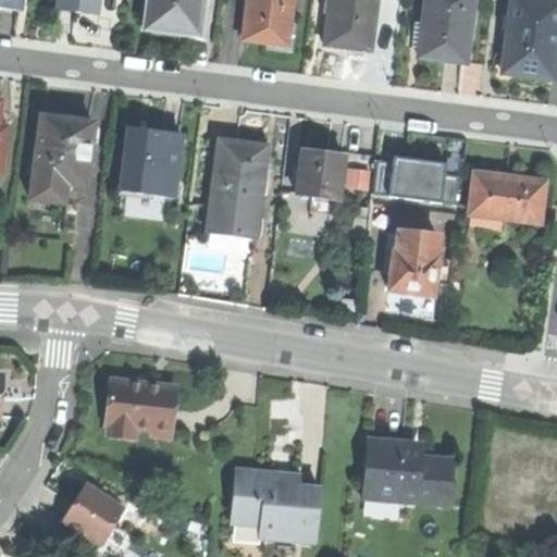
[(76,10),(97,13),(98,0),(59,0),(58,8),(76,10)]
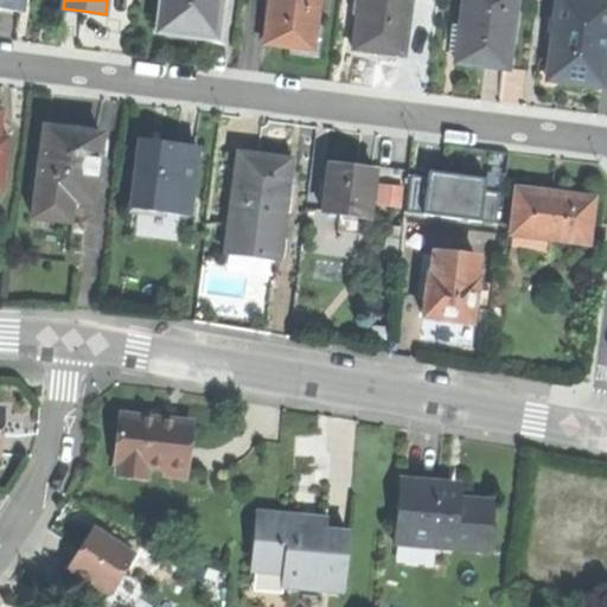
[(186,31),(216,34),(221,0),(164,0),(161,27),(186,31)]
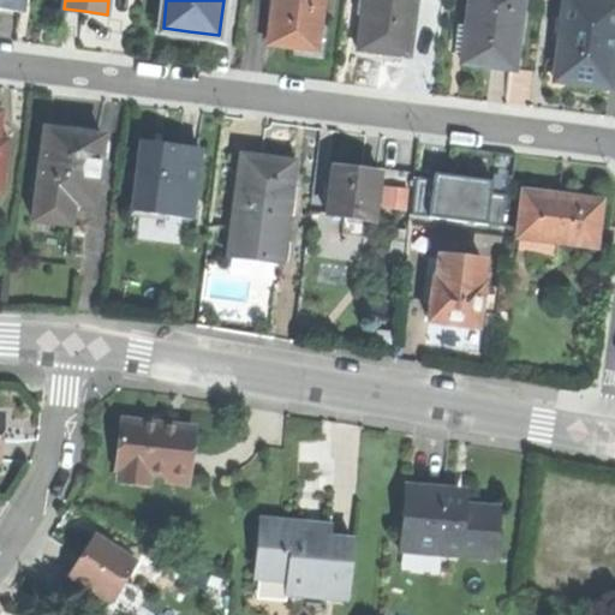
[(322,0),(273,0),(268,42),(291,45),(316,48),(322,0)]
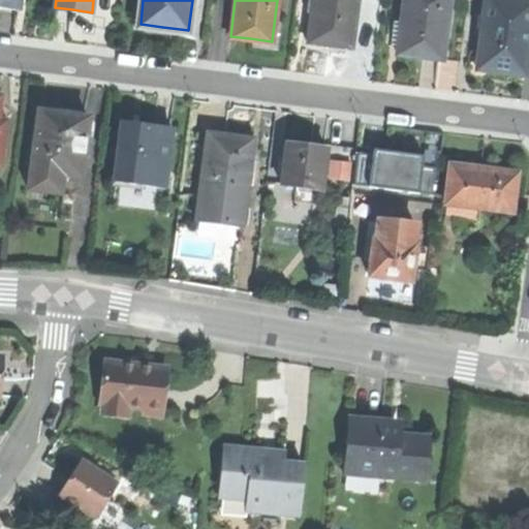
[(329,45),(352,49),(359,0),(315,0),(310,43),(329,45)]
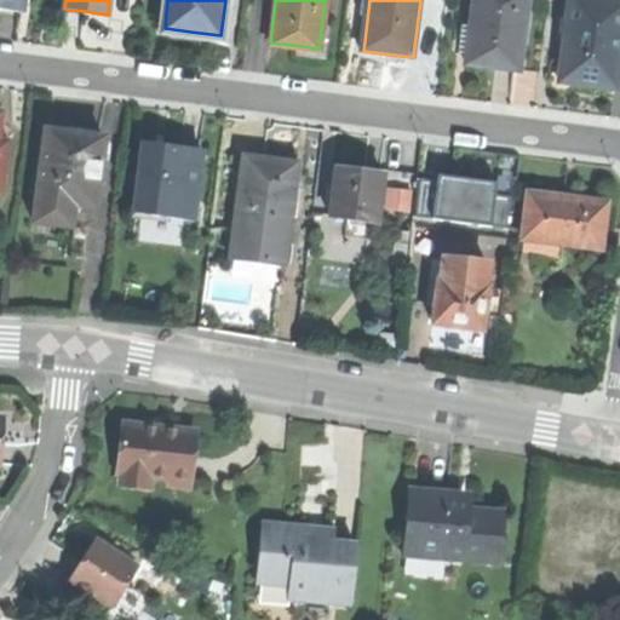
[(493,73),(517,75),(527,0),(474,0),(465,69),(493,73)]
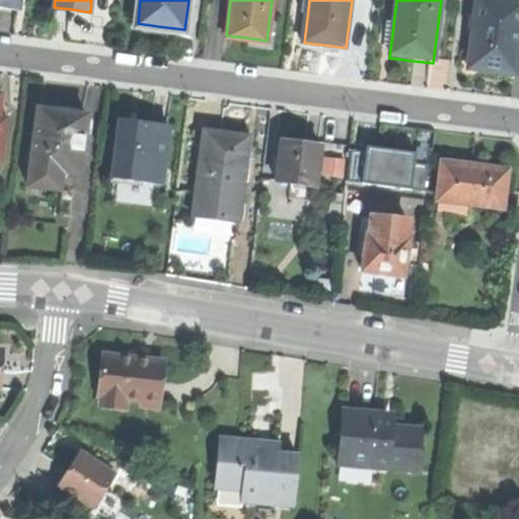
[(518,38),(518,0),(512,0),(477,0),(469,67),(491,70),(514,73),(518,38)]
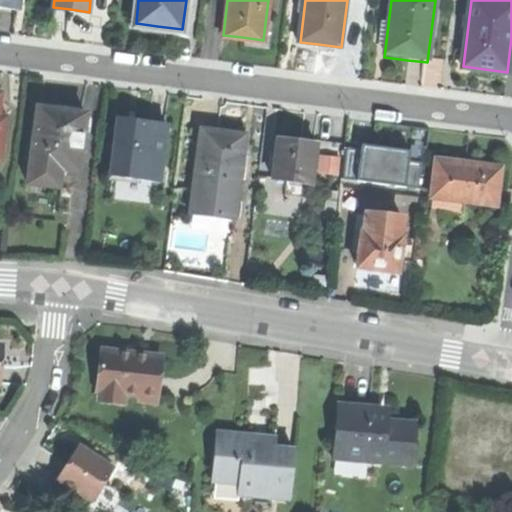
[(59,109),(37,107),(30,181),(59,184),(60,166),(78,168),(84,111),(59,109)]
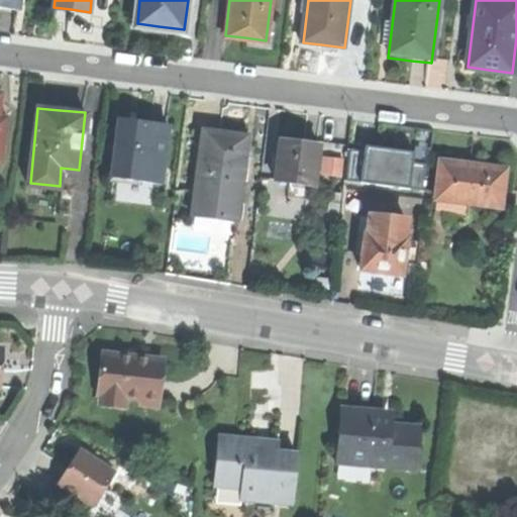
[(140,120),(120,118),(113,176),(161,182),(167,123),(140,120)]
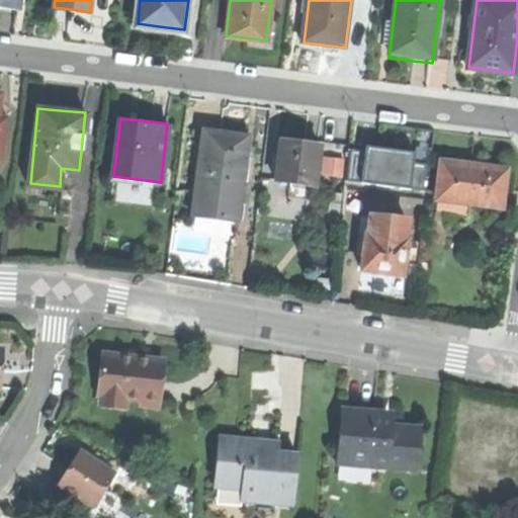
[(222,131),(200,128),(193,201),(228,204),(229,194),(241,195),(246,133),(222,131)]
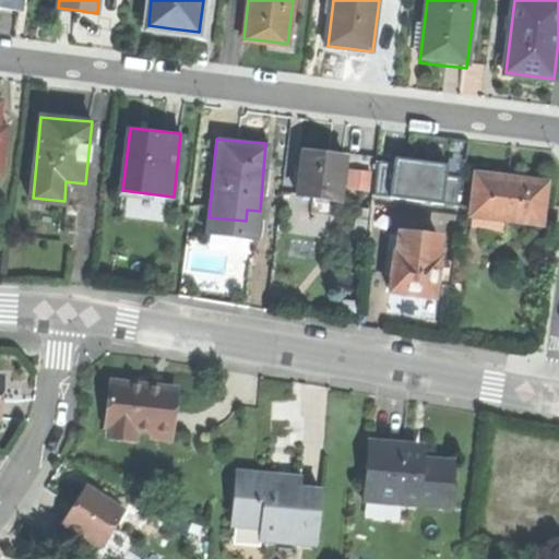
[(304,151),(299,194),(341,198),(344,155),(323,153),(304,151)]
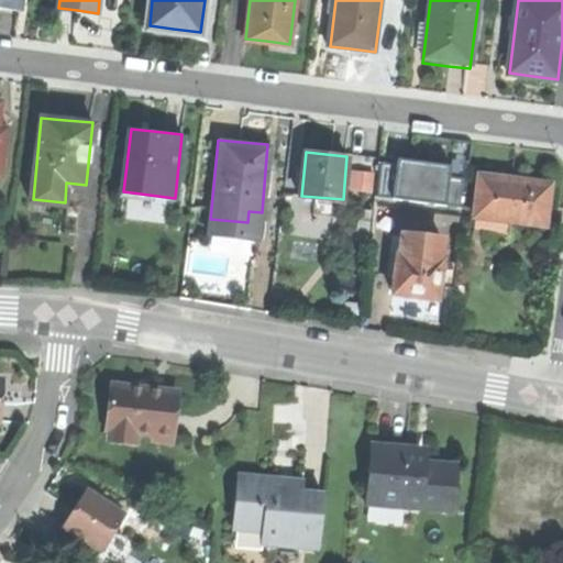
[(478,173),(472,216),(543,224),(549,183),(515,178),(478,173)]
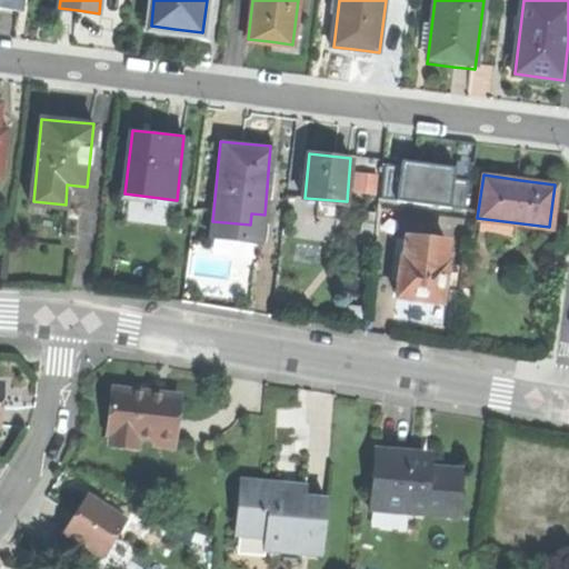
[(260,257),(265,215),(251,213),(250,225),(212,221),(210,252),(260,257)]
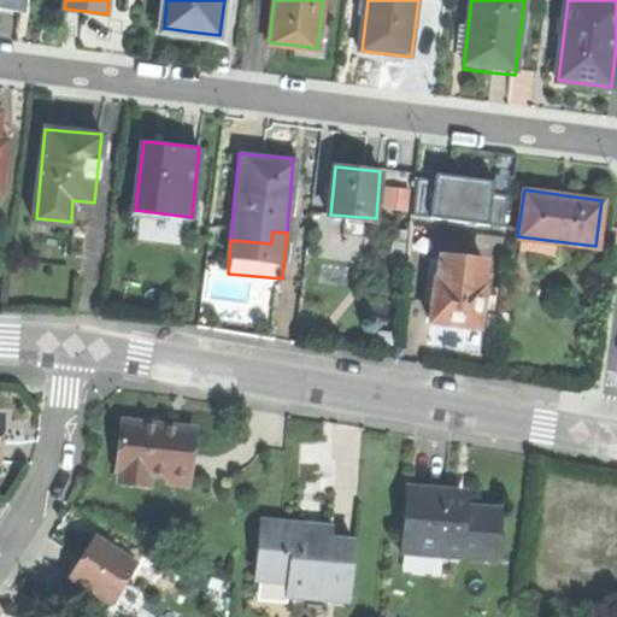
[(433,293),(432,323),(457,324),(485,325),(488,262),(472,260),(472,264),(471,272),(451,271),(451,277),(434,276),(433,293)]
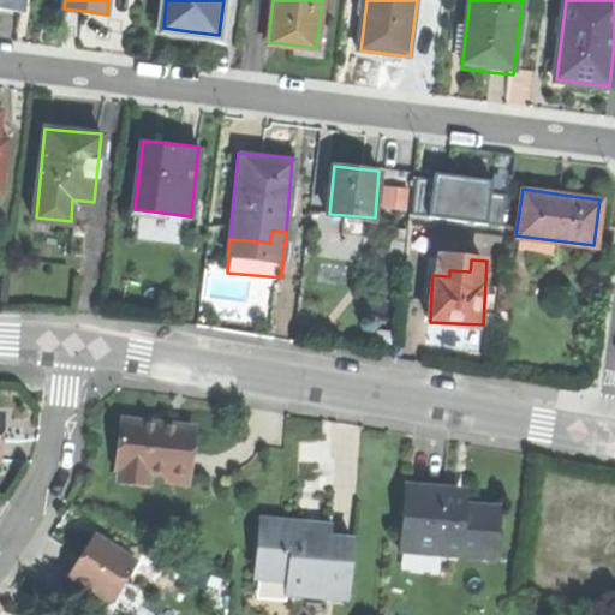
[(424,291),(431,292),(433,275),(449,276),(449,270),(470,272),(471,263),(425,261),(424,291)]
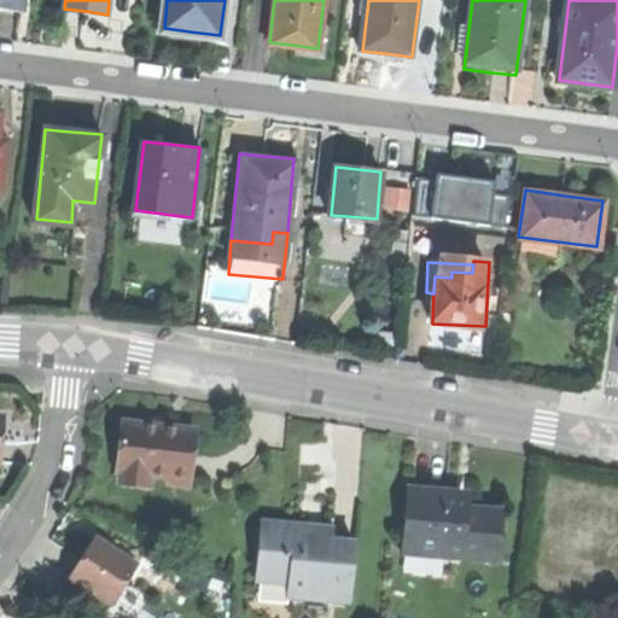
[(120,424),(117,471),(122,472),(122,484),(150,485),(151,474),(170,476),(172,466),(187,467),(186,476),(191,477),(193,429),(155,426),(120,424)]
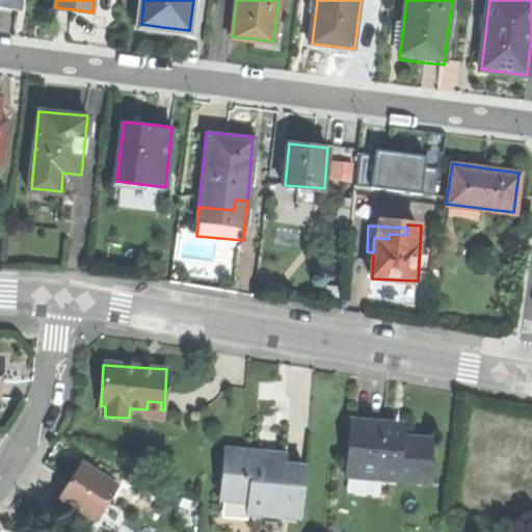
[(352,422),(349,469),(388,472),(387,479),(427,482),(430,441),(392,437),(393,425),(370,423),(352,422)]
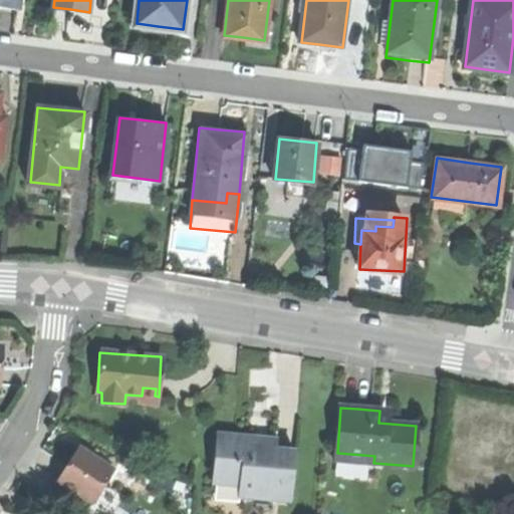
[(218,434),(214,483),(249,485),(248,497),(291,500),(295,452),(276,450),(277,438),(247,436),(218,434)]
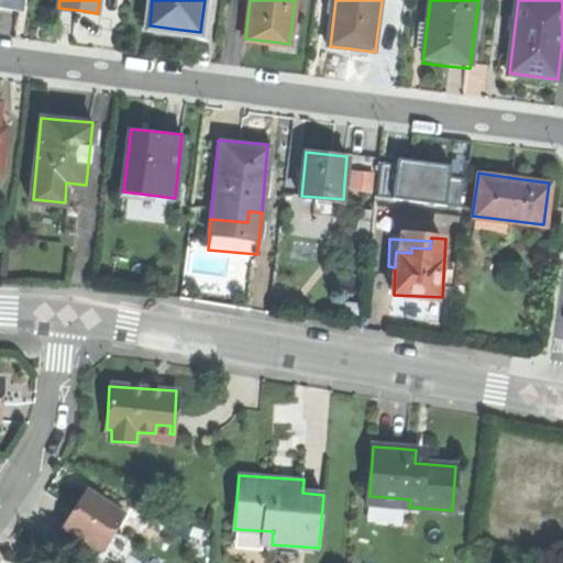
[(66,525),(105,549),(125,516),(87,490),(77,507),(66,525)]
